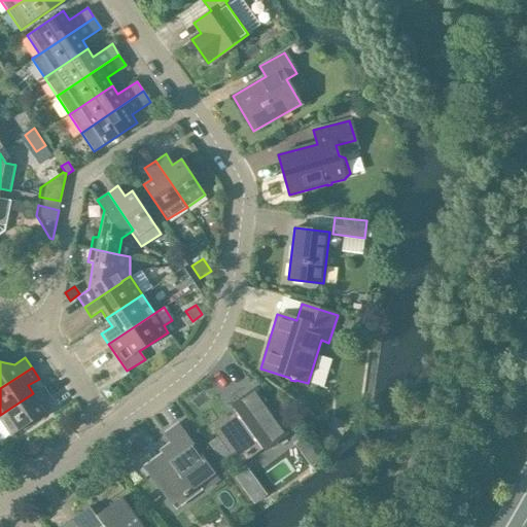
[(33,393),(0,415),(0,421),(10,436),(46,413),(40,405),(51,397),(43,386),(33,393)]
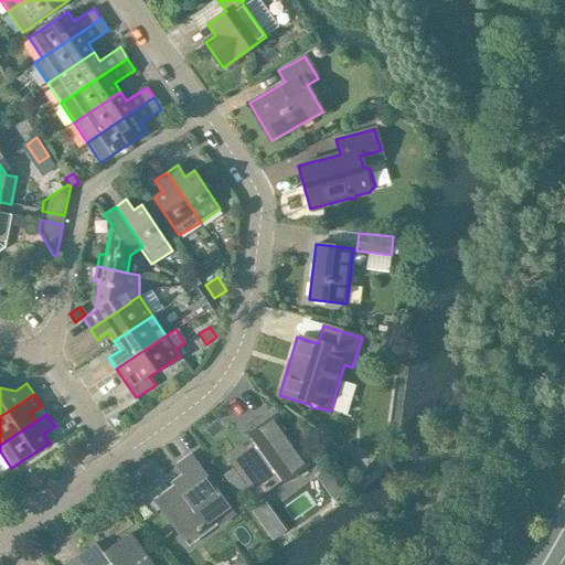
[(283,483),(309,466),(273,415),(247,434),(253,443),(227,461),(255,500),(281,481),(283,483)]
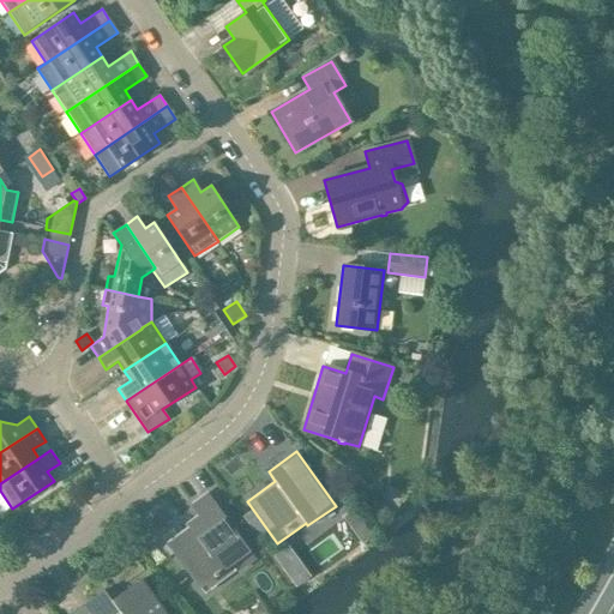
[(238,570),(253,559),(206,494),(192,504),(202,518),(168,543),(199,587),(233,563),(238,570)]
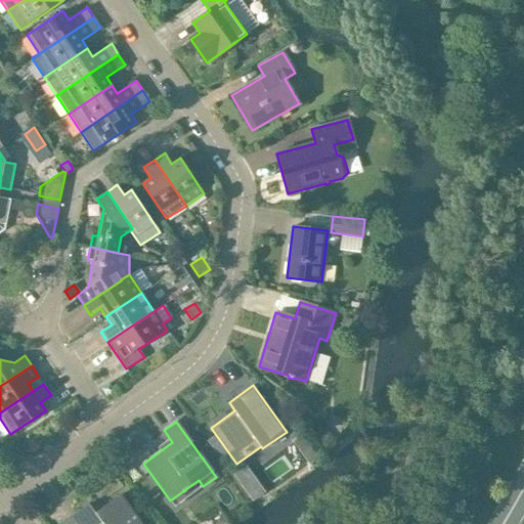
[(309,446),(301,452),(307,462),(316,454),(309,446)]
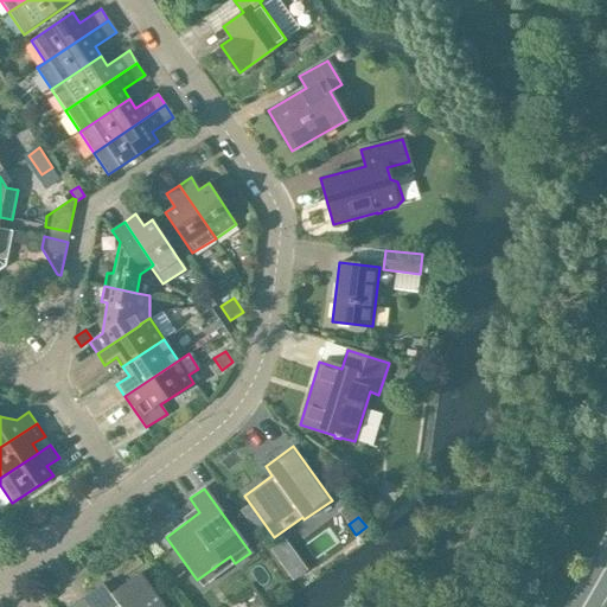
[(288,548),(276,556),(285,568),(291,563),(293,554),(288,548)]
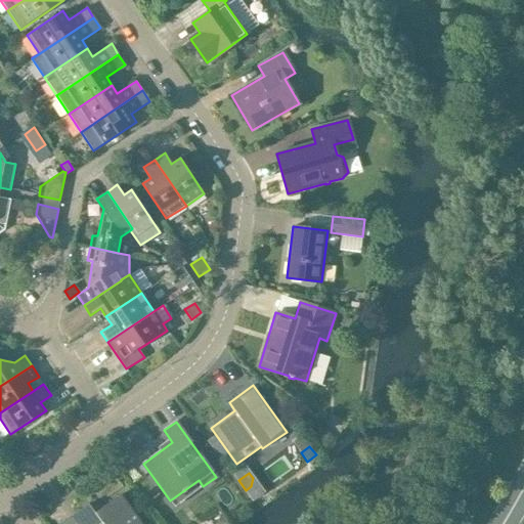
[(142,523),(121,494),(95,513),(89,504),(61,523),(62,523),(142,523)]
